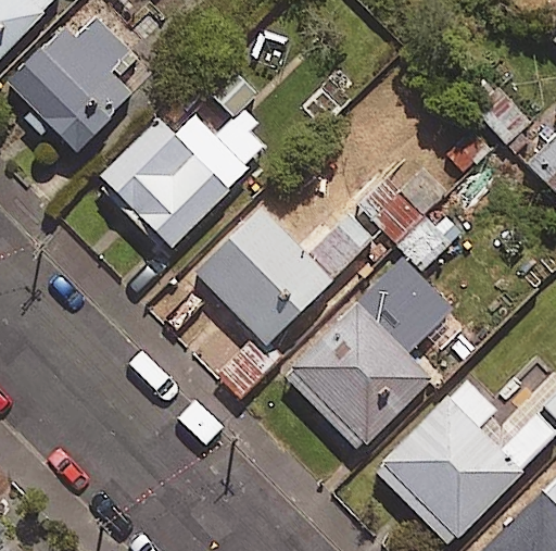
[(0,0),(0,58),(54,0),(0,0)]
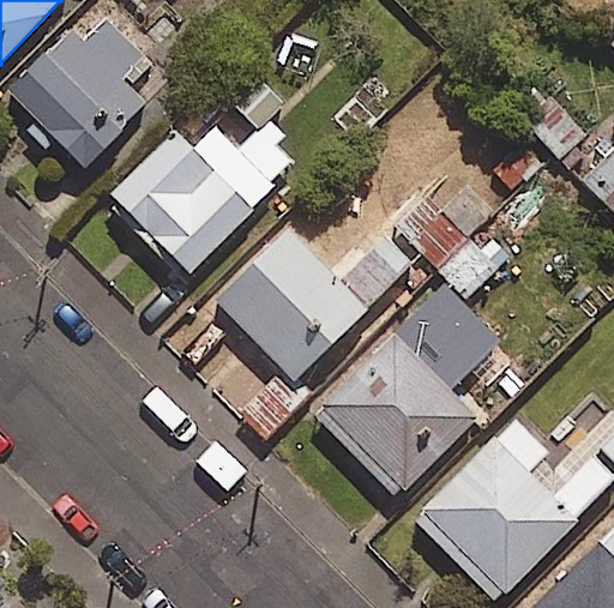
[(127,82),(149,61),(107,18),(82,42),(71,30),(7,91),(84,170),(151,106),(127,82)]
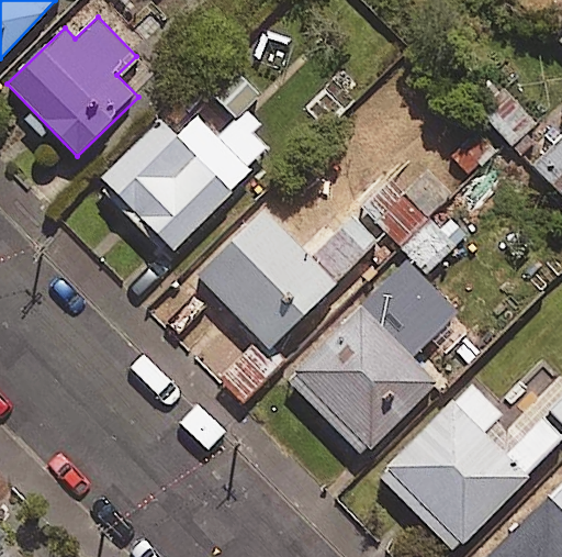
[(99,185),(169,255),(250,174),(245,168),(266,148),(251,135),(265,123),(248,108),(260,96),(233,68),(209,93),(236,121),(217,140),(194,117),(175,135),(161,122),(99,185)]
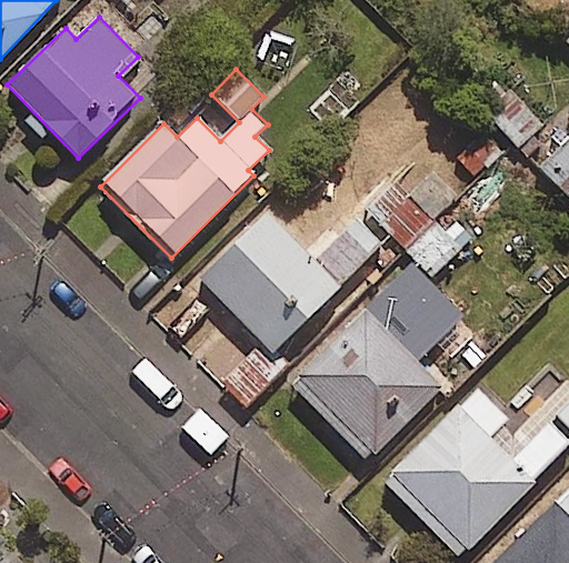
[(543,123),(511,89),(486,112),(518,147),(543,123)]
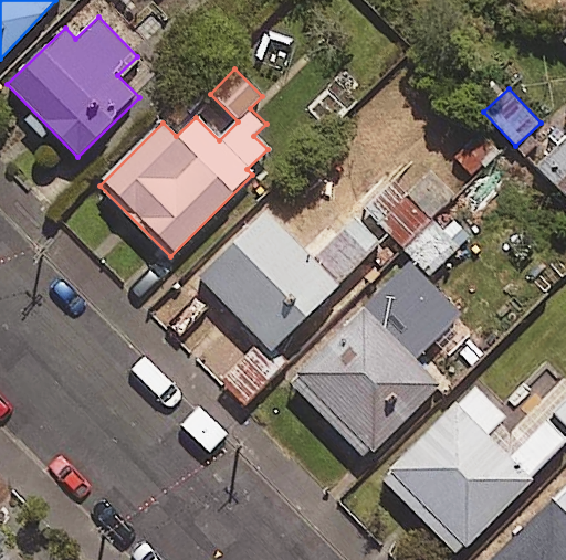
[(565,137),(537,166),(565,194),(565,137)]
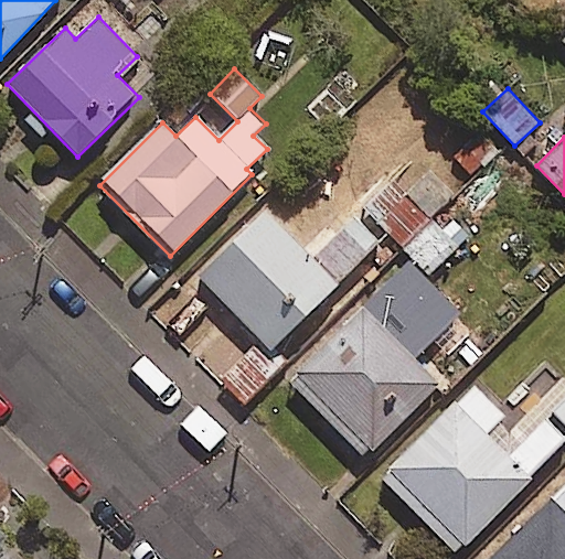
[(394,250),(450,191),(428,170),(407,192),(386,173),(313,251),(266,206),(198,280),(275,352),(381,239),(394,250)]
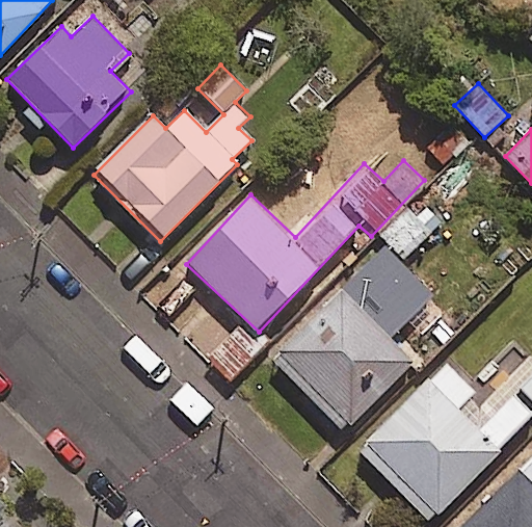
[(435,233),(415,211),(272,359),(346,430),(413,362),(360,311),(435,233)]
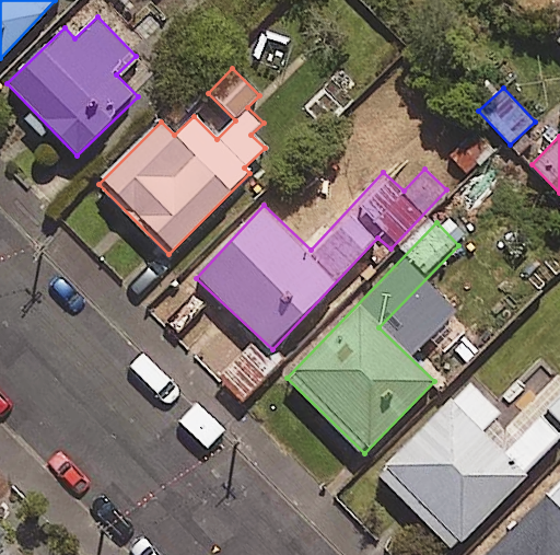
[(523,435),(467,381),(377,474),(454,548),(559,438),(559,434),(541,416),(523,435)]
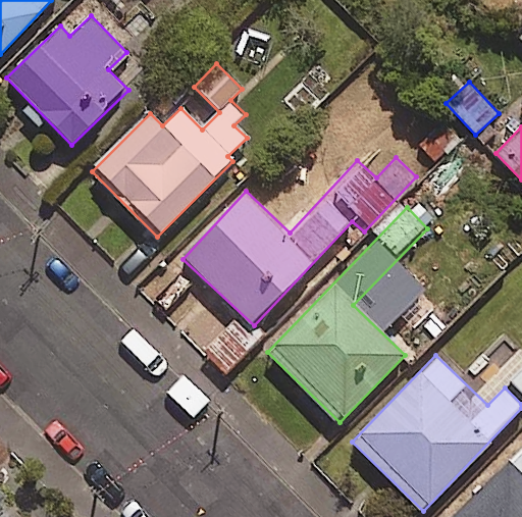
[(521,365),(508,377),(521,393),(521,365)]
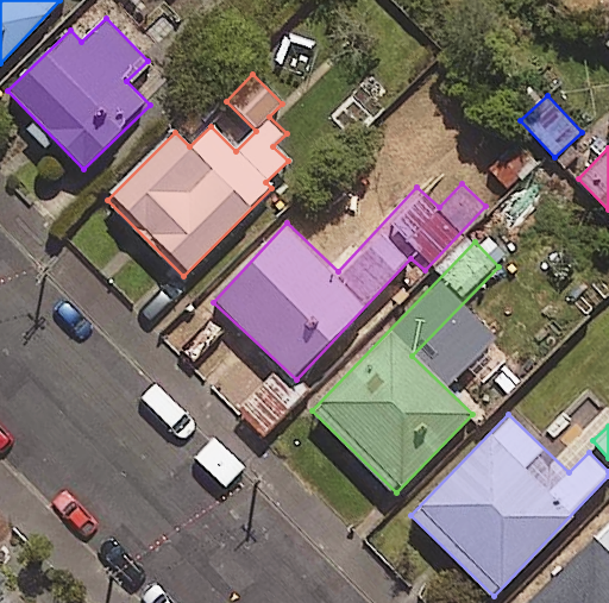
[(608,602),(608,521),(529,602),(608,602)]
